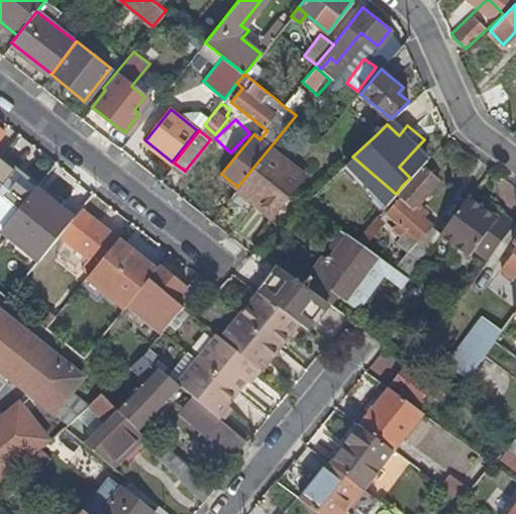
[(236,189),(254,204),(261,196),(277,208),(304,175),(270,147),(237,187),(236,189)]
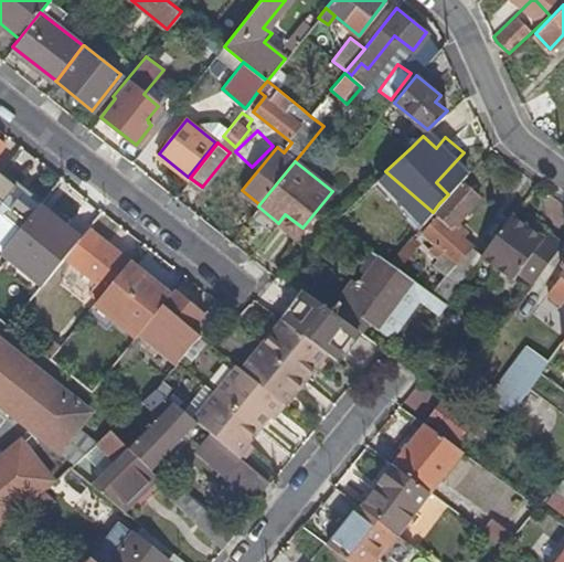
[(0,252),(38,204),(41,200),(16,180),(13,182),(0,171),(0,252)]
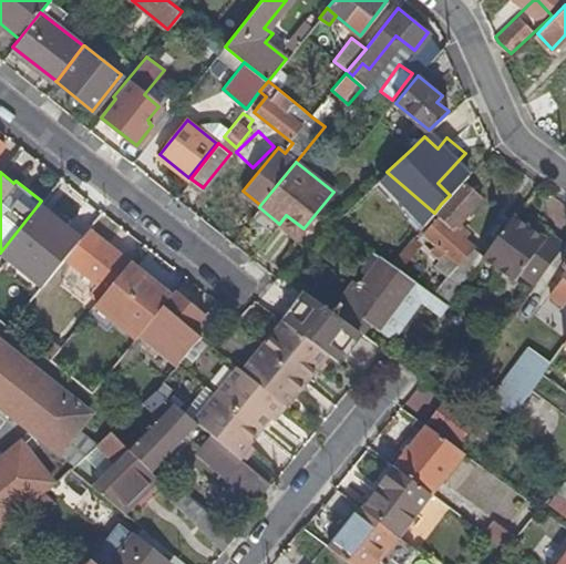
[(480,196),(463,181),(450,195),(441,204),(460,218),(480,196)]
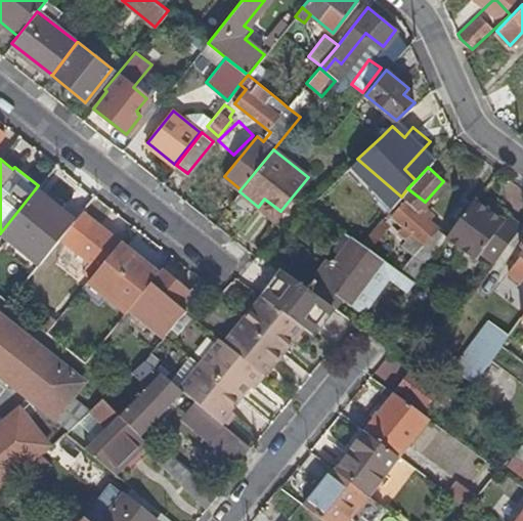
[(415,253),(399,270),(412,279),(446,235),(418,210),(425,202),(407,188),(401,197),(394,204),(398,208),(392,215),(402,223),(411,231),(404,240),(402,242),(415,253)]
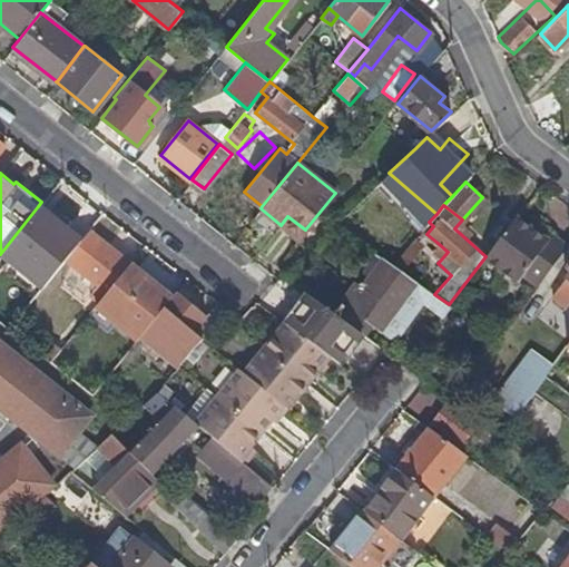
[(64,260),(79,240),(62,226),(59,231),(51,225),(55,221),(38,206),(0,254),(41,286),(64,260)]
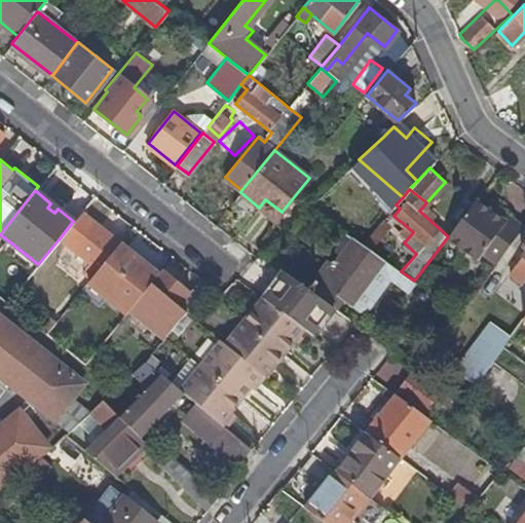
[(524,224),(524,223),(511,212),(507,218),(489,204),(478,196),(448,235),(478,258),(484,250),(498,261),(524,224)]
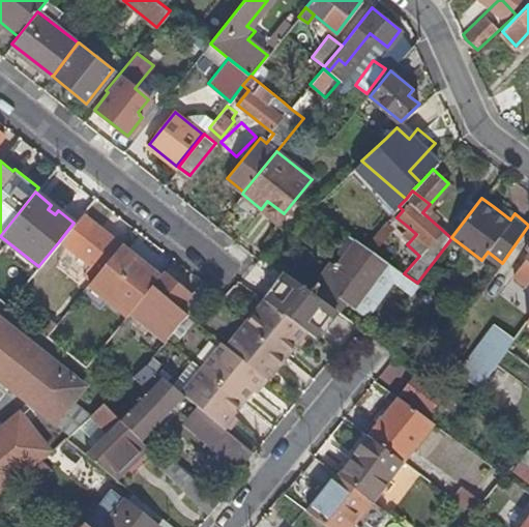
[(267,201),(261,209),(277,222),(284,213),(267,201)]
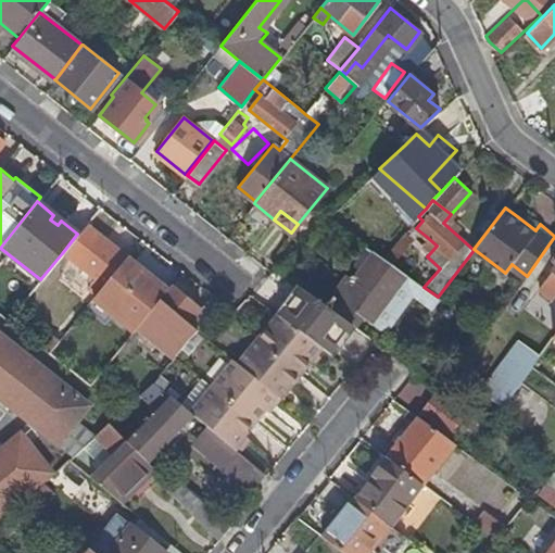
[(521,211),(517,216),(535,230),(540,224),(521,211)]
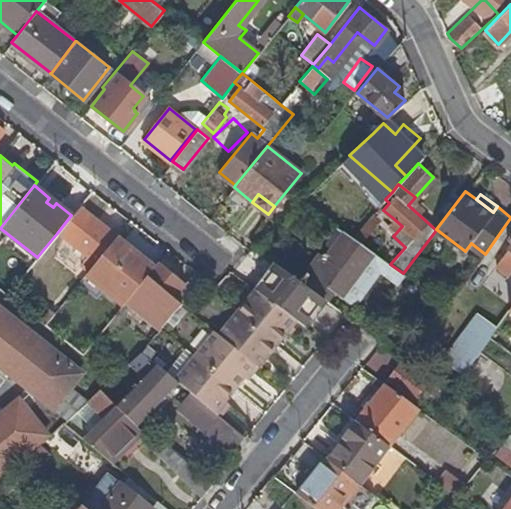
[(53,207),(56,203),(49,198),(46,202),(53,207)]
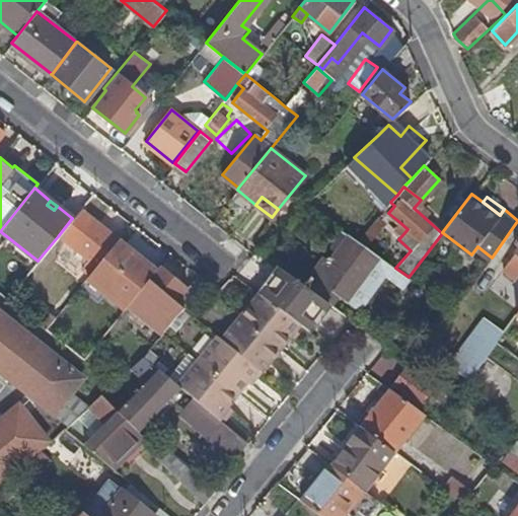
[(115,241),(118,238),(81,208),(72,218),(58,236),(95,266),(115,241)]
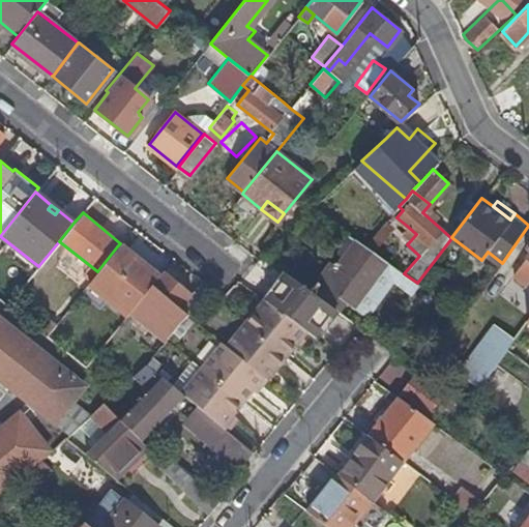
[(394,226),(387,220),(378,231),(371,238),(378,244),(394,226)]
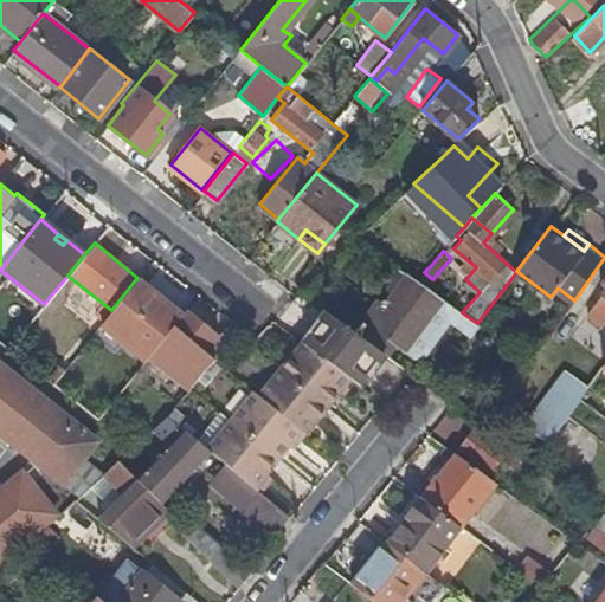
[(418,252),(403,270),(407,273),(418,280),(424,272),(432,264),(418,252)]
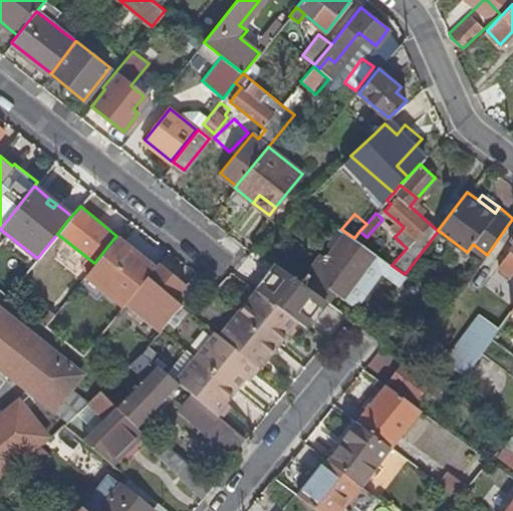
[(388,226),(397,235),(404,227),(395,219),(388,226)]
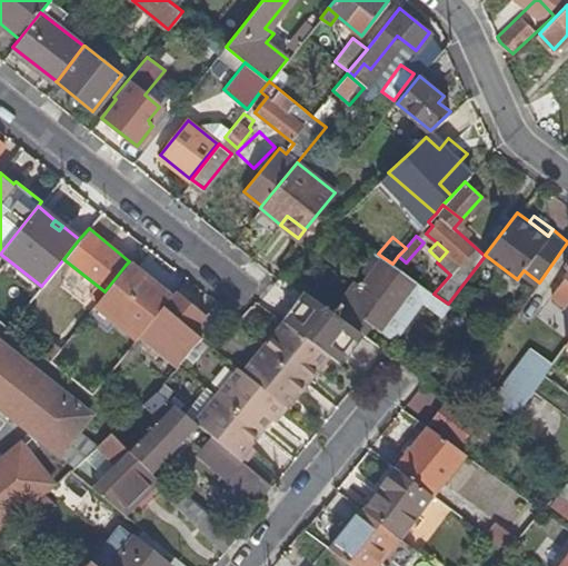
[(355,281),(332,310),(361,330),(364,333),(371,321),(400,341),(426,305),(445,318),(452,307),(448,304),(434,294),(392,264),(382,257),(360,286),(355,281)]
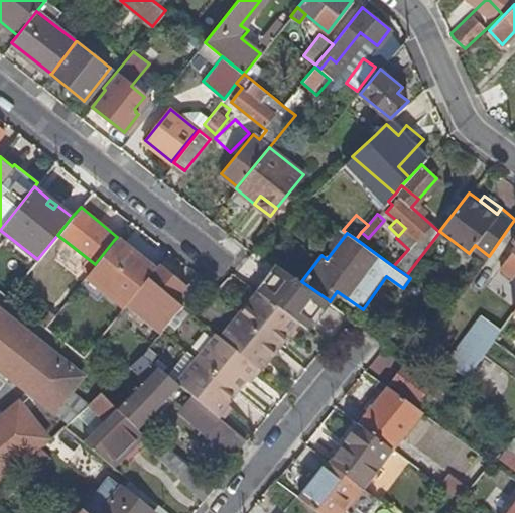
[(514,247),(512,252),(513,253),(505,263),(514,269),(514,239),(513,242),(514,243),(514,247)]
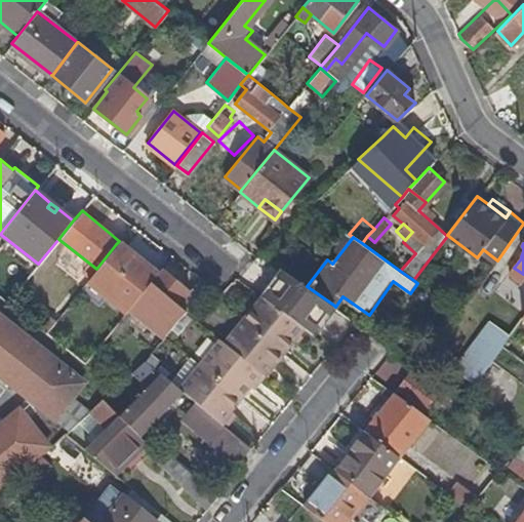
[(88,279),(126,309),(140,291),(154,275),(116,244),(96,269),(88,279)]
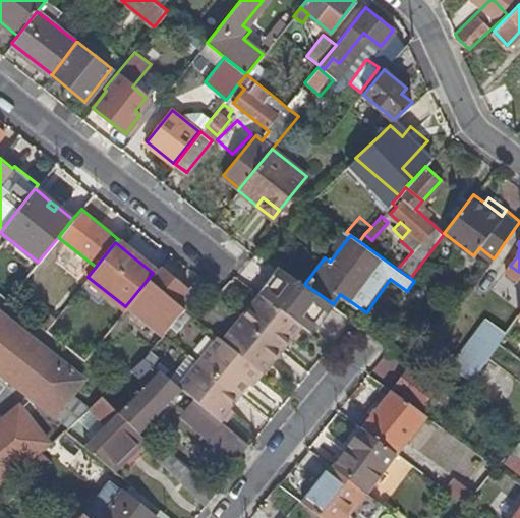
[(3,253),(0,257),(0,295),(6,300),(18,286),(25,277),(27,274),(3,253)]
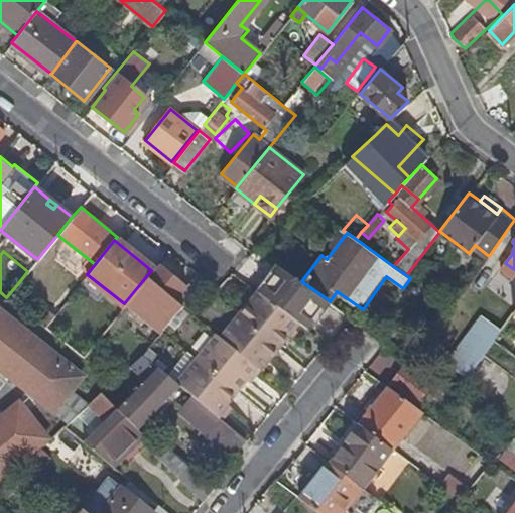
[(276,263),(255,290),(297,321),(306,327),(328,299),(301,281),(276,263)]
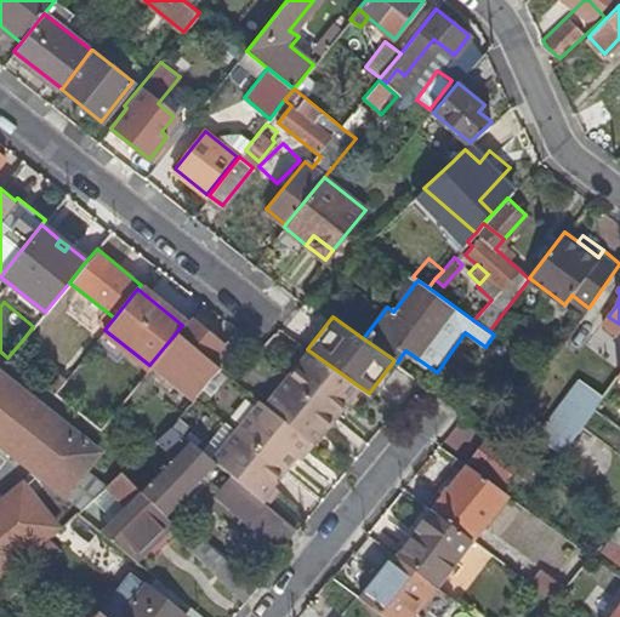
[(50,318),(35,335),(43,342),(60,358),(75,341),(50,318)]
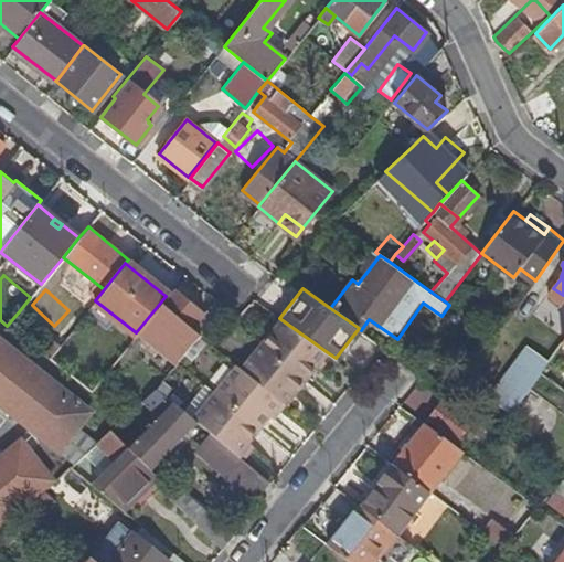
[(136,332),(178,360),(209,330),(166,296),(151,314),(136,332)]
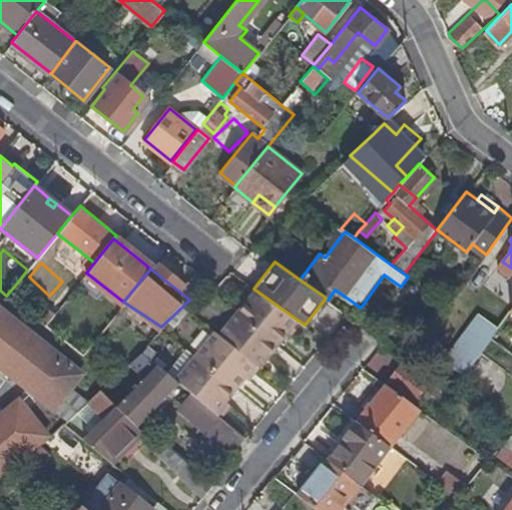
[(444,359),(464,374),(491,337),(511,308),(511,279),(500,271),(472,309),(477,313),(444,359)]
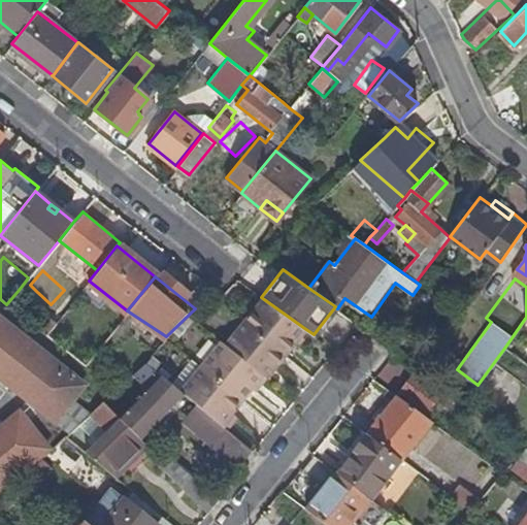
[(19,290),(28,299),(36,291),(30,285),(26,281),(19,290)]
